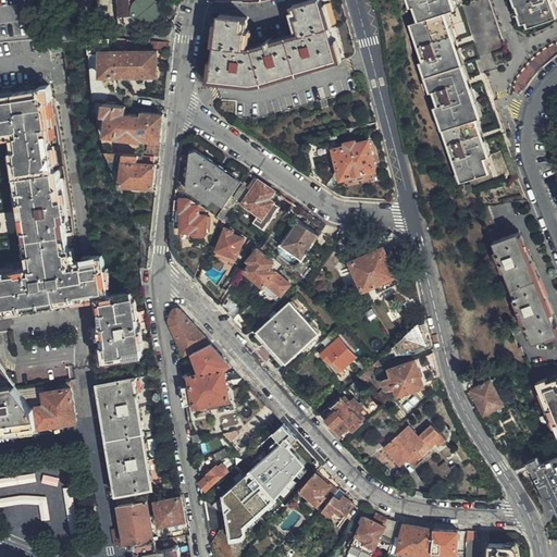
[(161,12),(161,8),(160,4),(159,1),(157,0),(121,0),(121,21),(137,22),(141,25),(147,25),(151,25),(155,23),(158,21),(160,16),(161,12)]
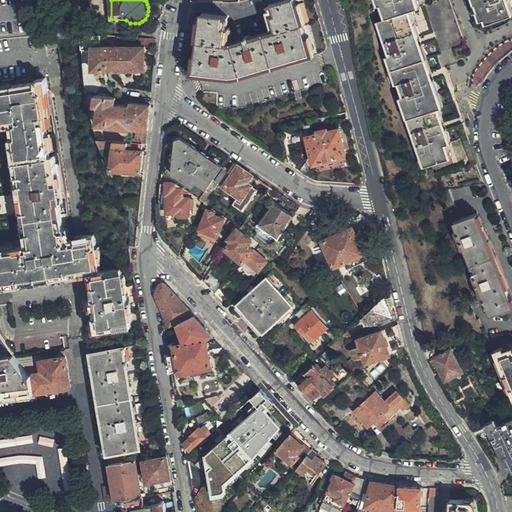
[(311,56),(304,28),(296,0),(286,0),(271,4),(277,26),(278,31),(252,38),(251,36),(247,37),(247,40),(230,46),(226,45),(230,17),(203,14),(195,72),(224,76),(233,76),(240,76),(311,56)]
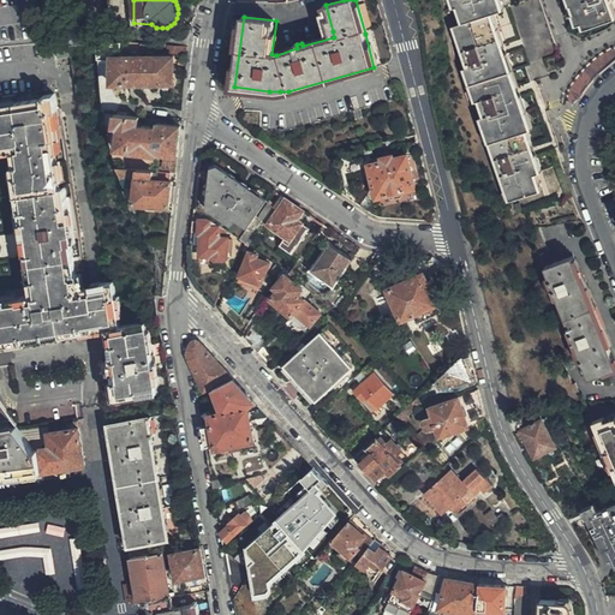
[(453,0),(463,29),(471,54),(476,66),(467,70),(469,73),(481,109),(482,114),(488,112),(491,124),(487,126),(495,151),(491,153),(496,166),(500,166),(502,175),(506,184),(502,186),(507,201),(542,189),(537,174),(531,156),(533,155),(531,145),(527,145),(521,129),(526,127),(517,97),(519,96),(515,84),(512,84),(502,55),(505,54),(505,49),(502,43),(500,43),(488,6),(491,5),(499,3),(497,0),(453,0)]
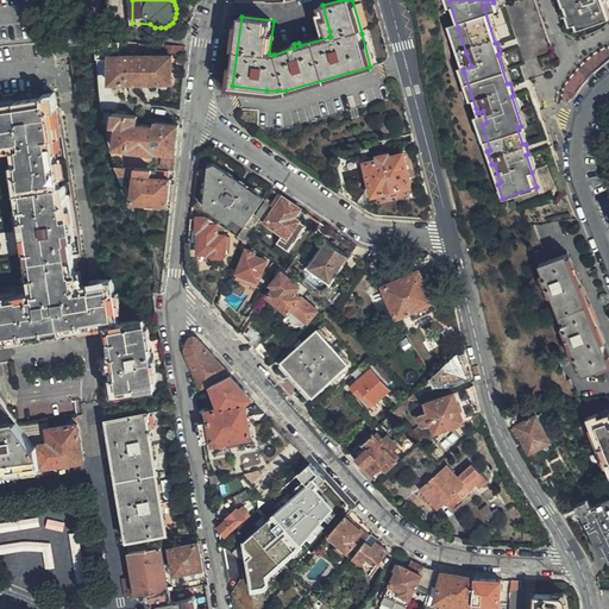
[(534,0),(500,0),(497,1),(494,2),(487,5),(503,54),(532,42),(541,68),(553,63),(553,62),(554,61),(556,61),(556,57),(554,57),(552,57),(550,50),(553,49),(534,0)]
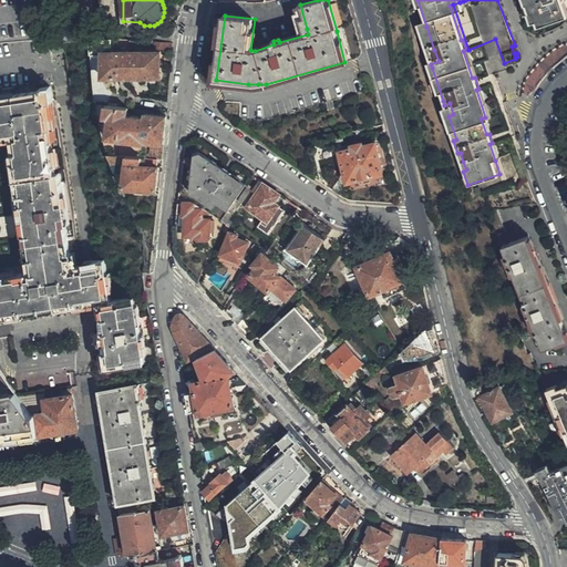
[(523,0),(527,10),(531,9),(534,18),(553,12),(554,18),(566,12),(566,11),(563,0),(523,0)]
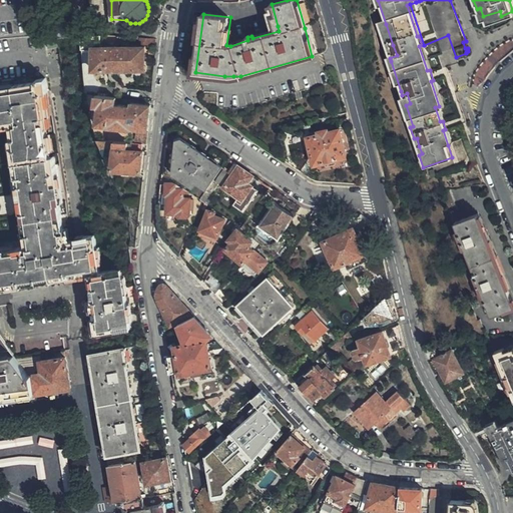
[(444,104),(424,45),(410,4),(407,5),(417,36),(419,36),(421,41),(421,45),(419,46),(427,70),(430,70),(433,80),(431,81),(439,106),(444,104)]
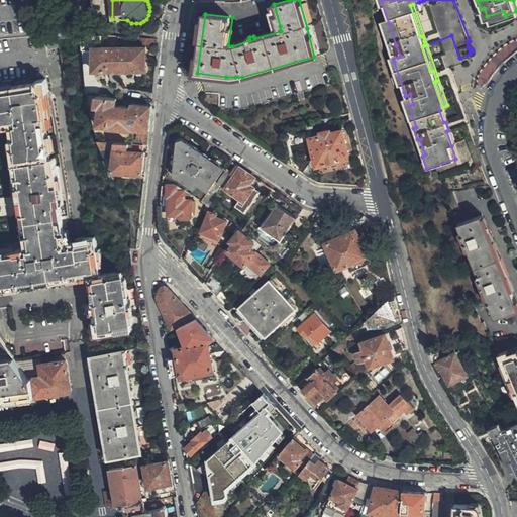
[(485,22),(505,16),(504,11),(487,16),(484,17),(485,22)]
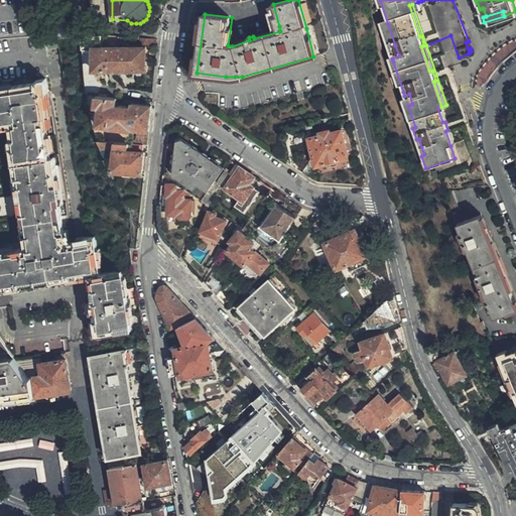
[(395,45),(388,24),(385,25),(392,47),(395,45)]
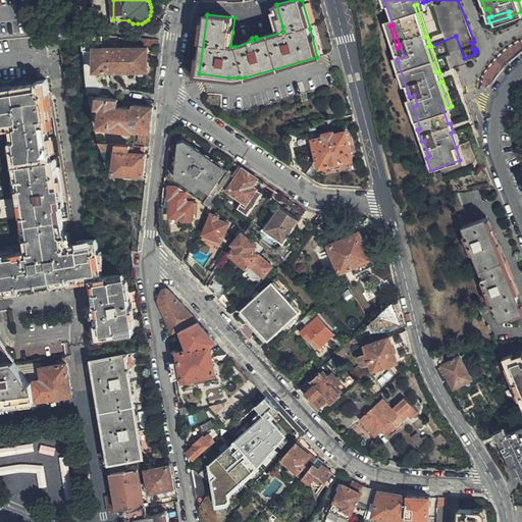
[(102,36),(84,38),(86,69),(113,70),(146,71),(146,48),(136,48),(104,47),(102,36)]
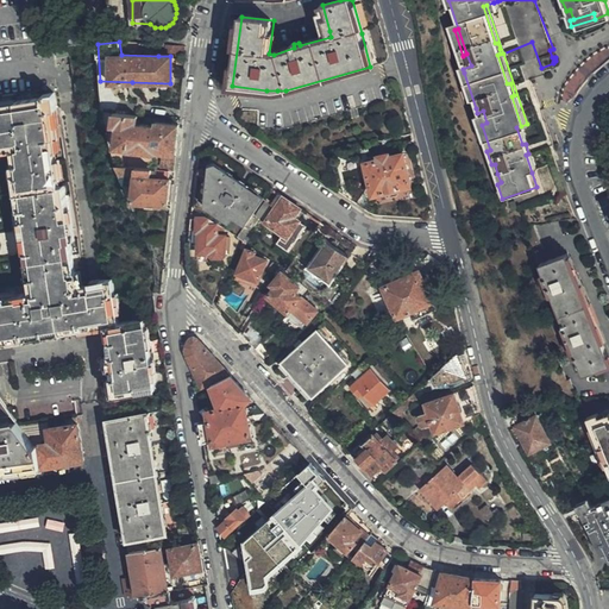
[(476,108),(464,73),(462,73),(462,75),(472,110),(476,108)]
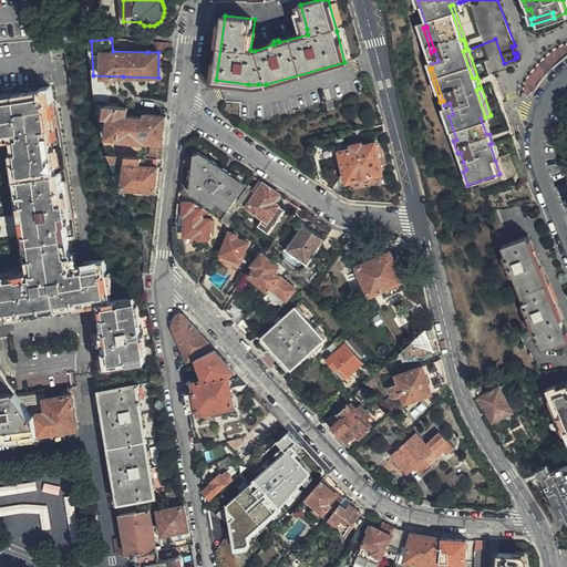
[(53,85),(53,96),(70,95),(69,83),(53,85)]
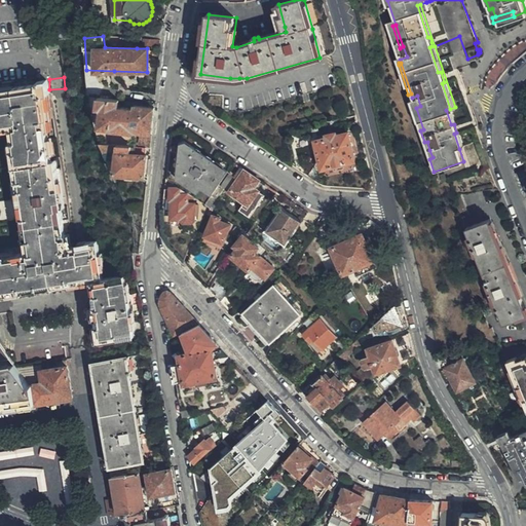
[(0,255),(0,293),(21,290),(22,292),(37,290),(37,287),(50,285),(51,287),(68,285),(68,283),(94,278),(96,292),(95,293),(96,300),(94,301),(101,340),(133,335),(123,274),(101,277),(95,240),(68,245),(69,249),(64,249),(55,198),(58,197),(51,161),(52,160),(46,122),(48,121),(43,96),(47,95),(45,81),(37,82),(37,84),(13,88),(13,90),(0,92),(0,170),(15,167),(19,181),(16,182),(24,225),(26,225),(29,252),(0,255)]
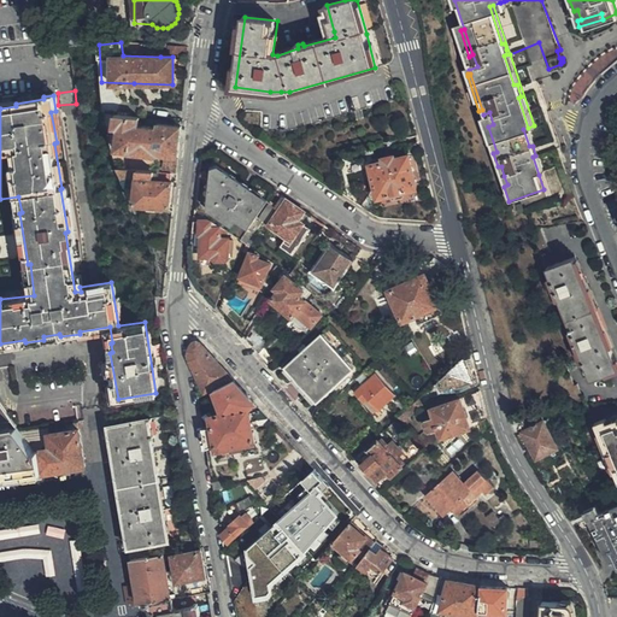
[(140,116),(116,113),(113,128),(118,128),(117,137),(115,150),(133,151),(150,153),(177,156),(180,127),(159,124),(158,128),(140,125),(140,116)]
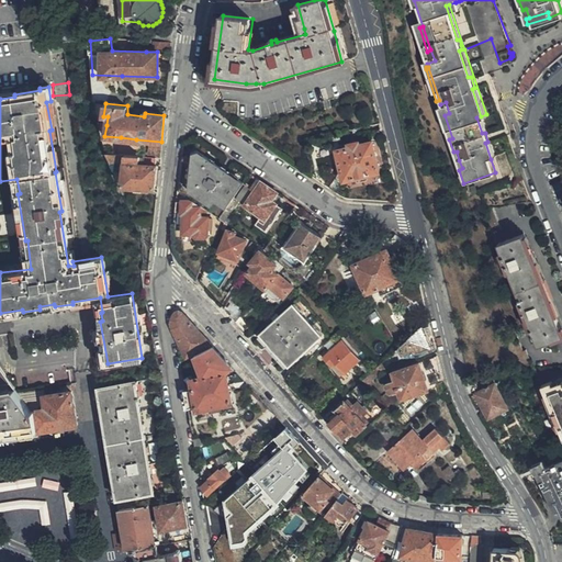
[(452,138),(445,115),(441,116),(449,139),(452,138)]
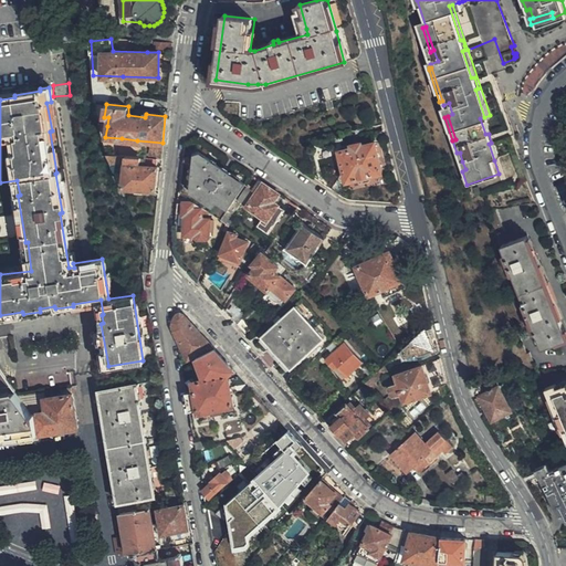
[(489,144),(494,160),(499,158),(484,117),(480,118),(485,134),(489,134),(491,143),(489,144)]
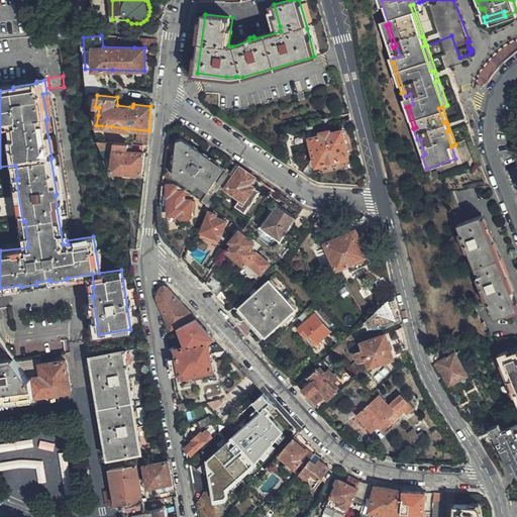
[(310,139),(316,166),(316,167),(326,165),(330,168),(338,166),(340,161),(349,159),(345,145),(342,131),(331,134),(330,130),(321,132),(321,136),(310,139)]
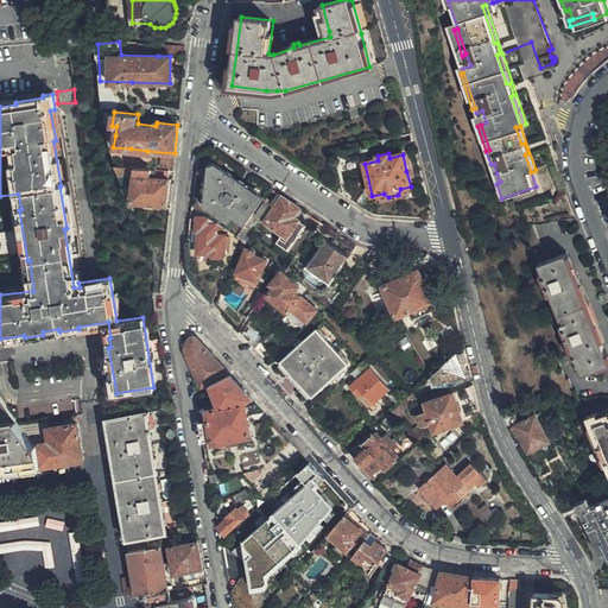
[(158,154),(157,169),(169,170),(173,170),(175,156),(158,154)]
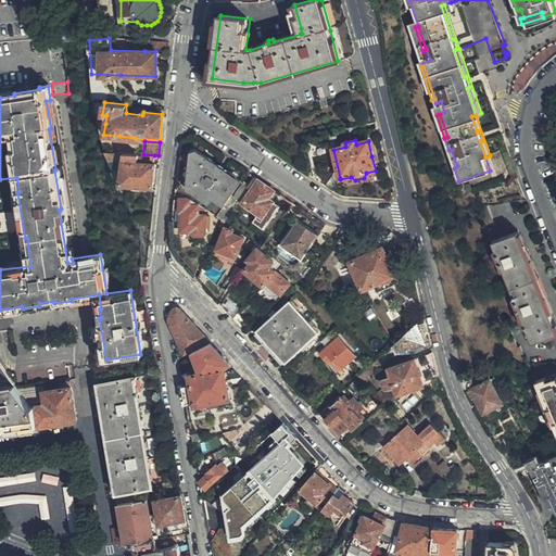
[(119,152),(103,151),(119,182),(125,182),(151,186),(154,164),(142,163),(143,154),(119,152)]
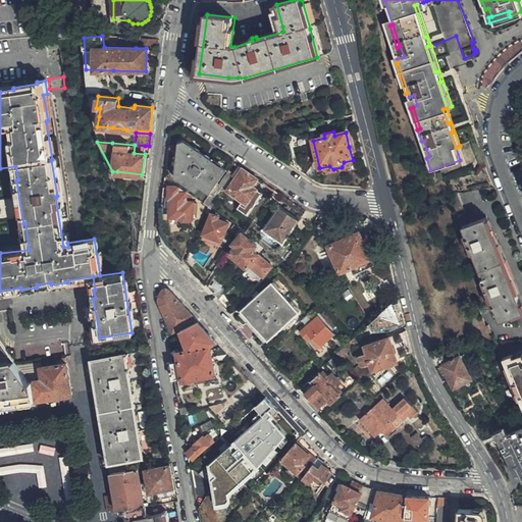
[(170,142),(167,177),(180,179),(181,166),(184,144),(170,142)]
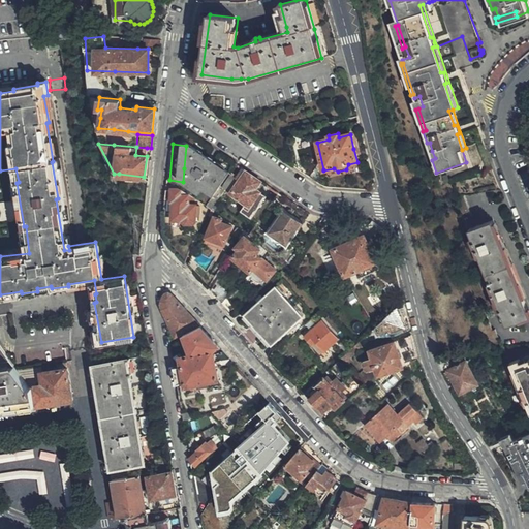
[(183,182),(211,200),(219,188),(228,174),(208,159),(189,146),(186,146),(184,168),(183,182)]
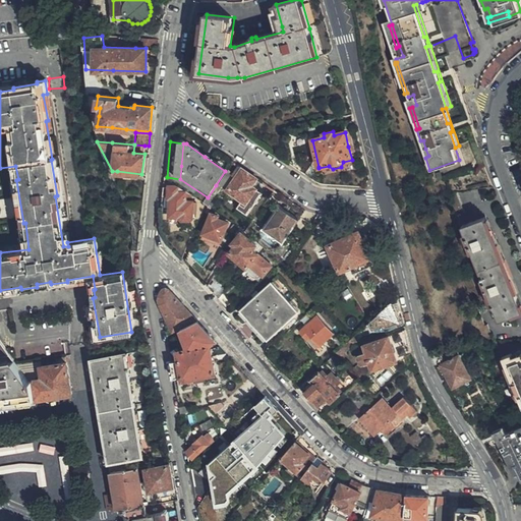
[(145,146),(134,145),(133,153),(145,154),(145,146)]
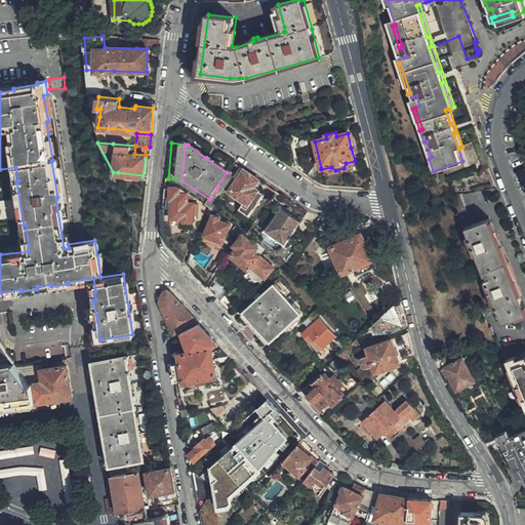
[(300,172),(313,182),(321,169),(321,168),(309,159),(300,172)]
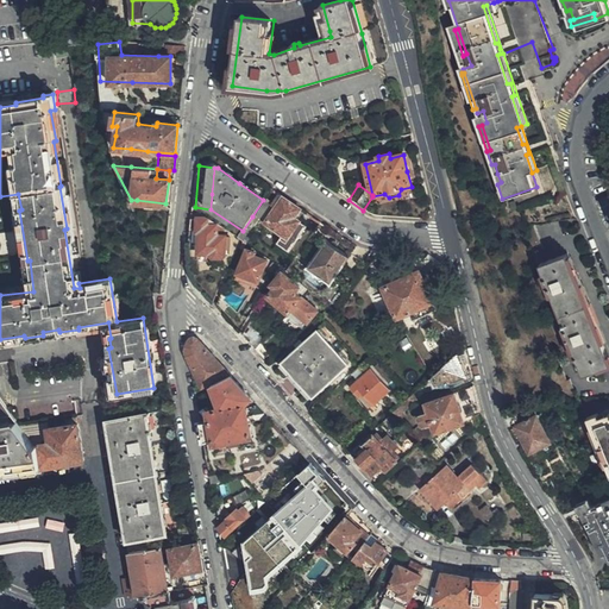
[(257,214),(265,221),(283,198),(278,195),(272,205),(267,201),(257,214)]
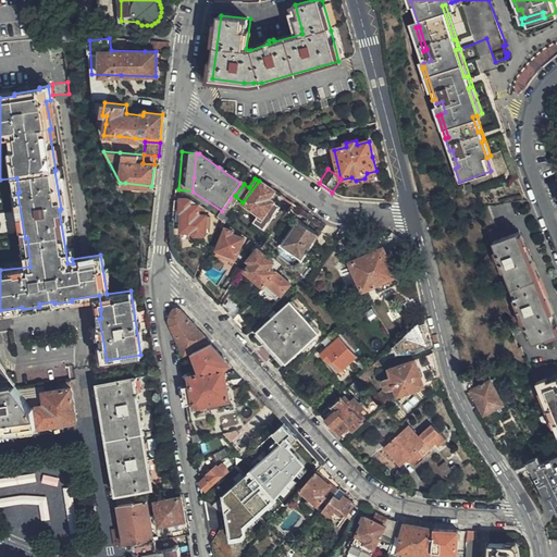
[(271,199),(275,193),(259,181),(243,202),(242,205),(258,215),(255,222),(264,230),(281,207),(271,199)]
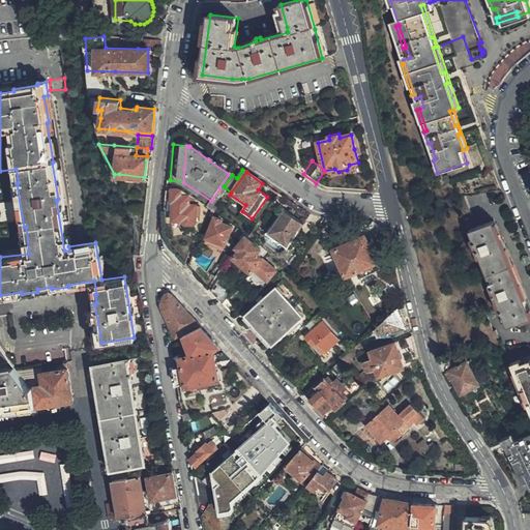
[(211,201),(208,206),(215,211),(218,207),(215,205),(225,192),(219,188),(211,201)]
